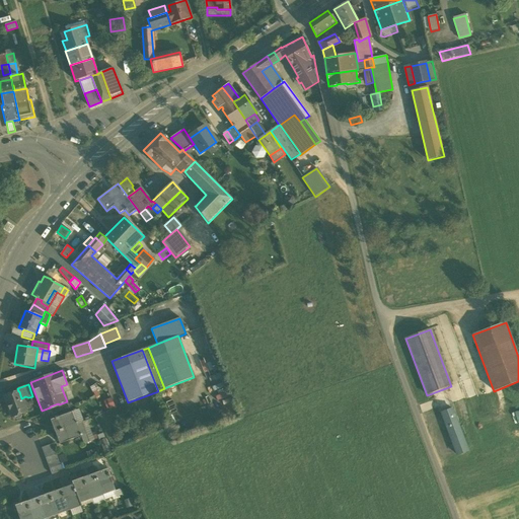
[(61,386),(67,401),(73,399),(67,384),(61,386)]
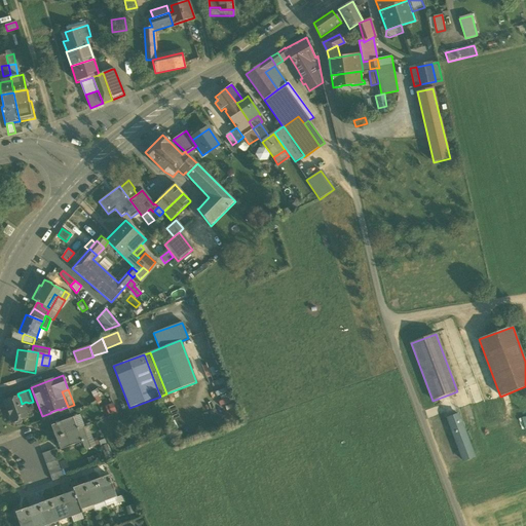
[(14,424),(16,425),(22,424),(23,422),(22,420),(28,417),(22,404),(20,397),(19,397),(6,402),(8,408),(6,408),(12,423),(13,422),(14,424)]
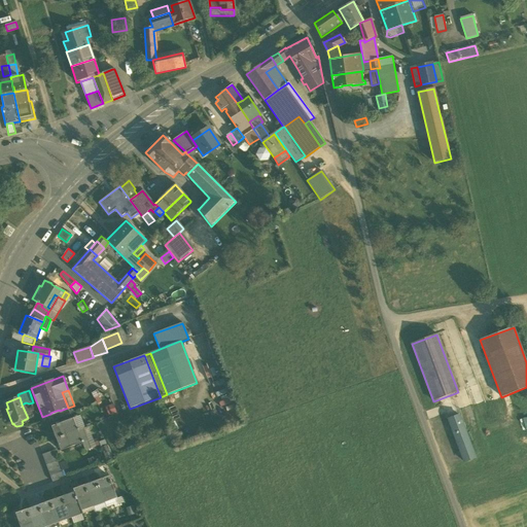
[(113,405),(105,408),(109,416),(110,415),(111,417),(117,414),(113,405)]
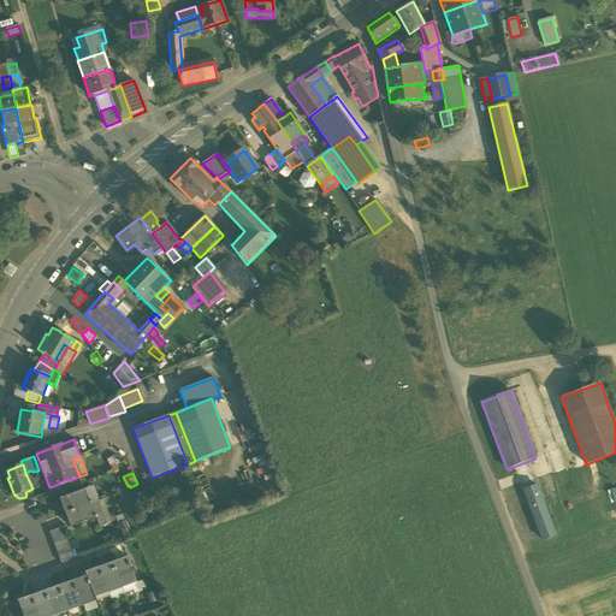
[(90,504),(99,501),(94,486),(86,490),(90,504)]
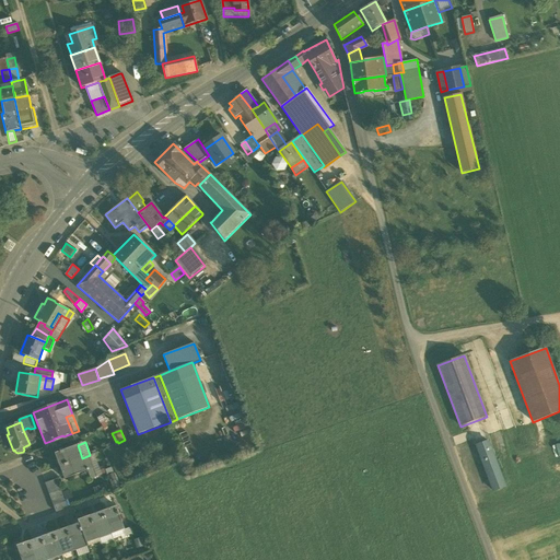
[(488,442),(476,446),(493,491),(505,487),(488,442)]
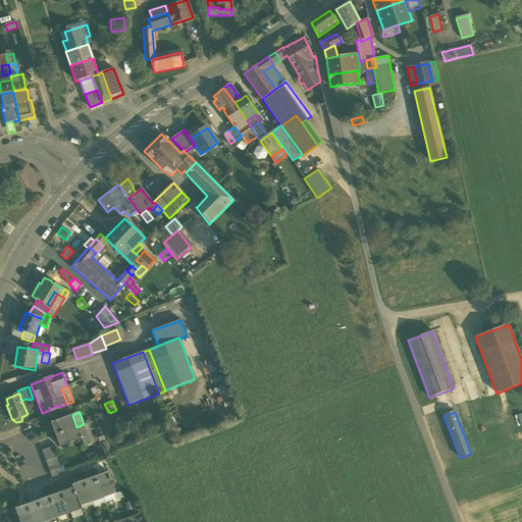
[(51,423),(56,434),(76,427),(72,415),(51,423)]
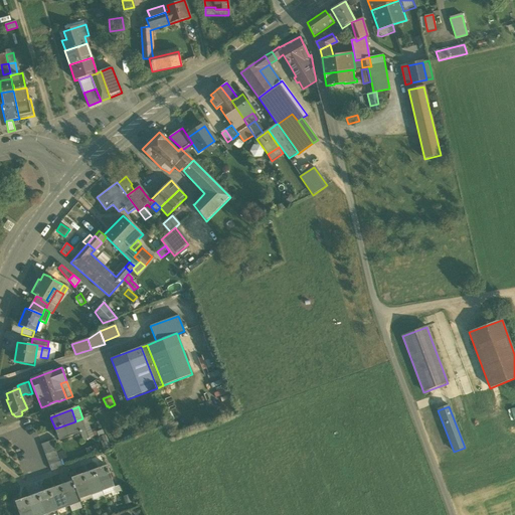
[(87,417),(82,418),(83,421),(88,431),(91,439),(94,438),(87,417)]
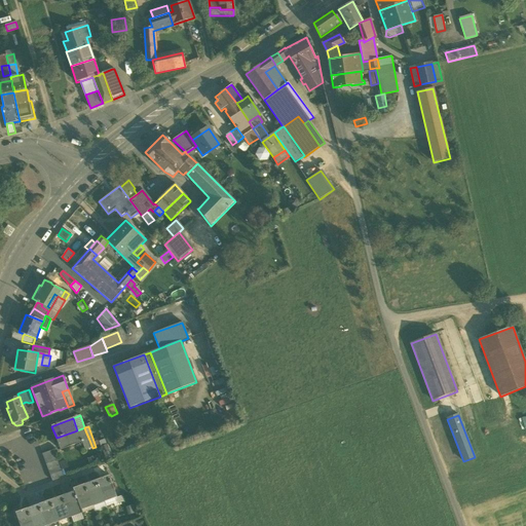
[(78,433),(77,430),(57,438),(61,450),(82,442),(78,433)]
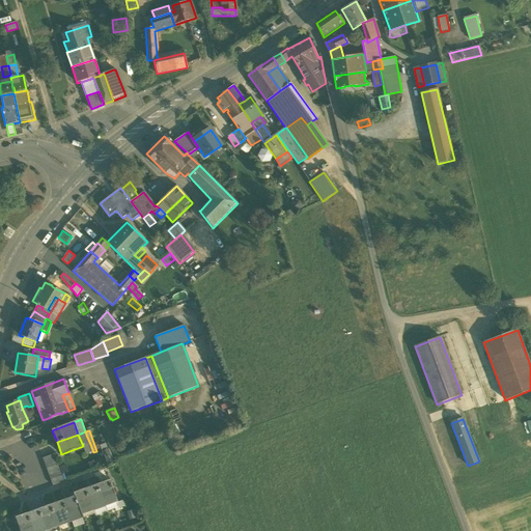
[(86,435),(79,437),(83,446),(90,444),(86,435)]
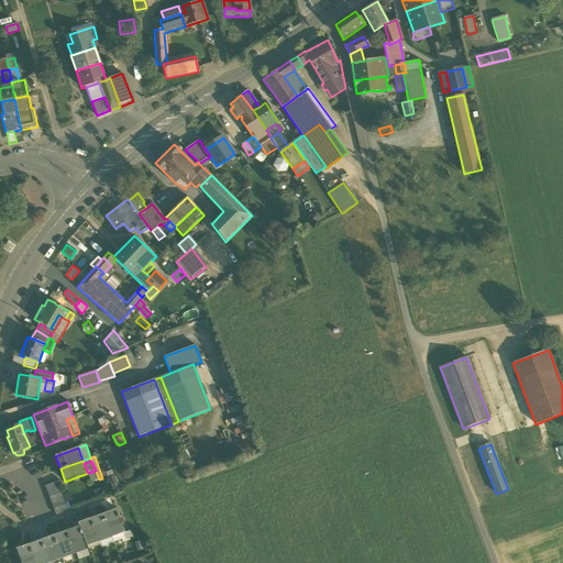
[(96,471),(88,473),(91,482),(99,479),(96,471)]
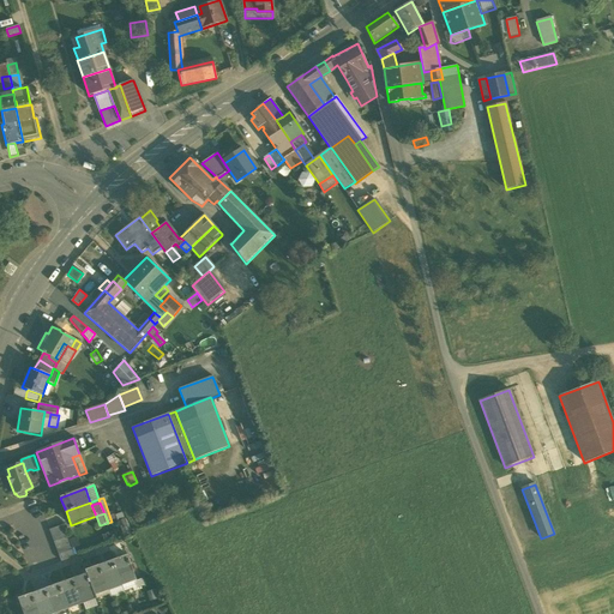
[(118,522),(121,529),(128,525),(125,518),(118,522)]
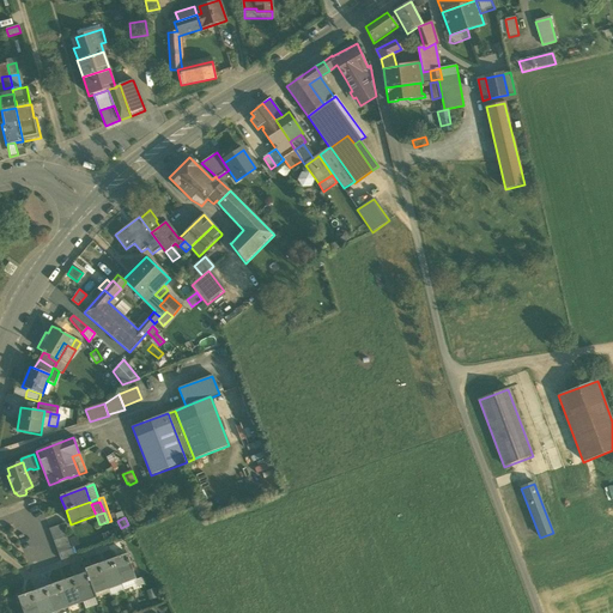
[(49,529),(52,535),(65,530),(62,525),(49,529)]
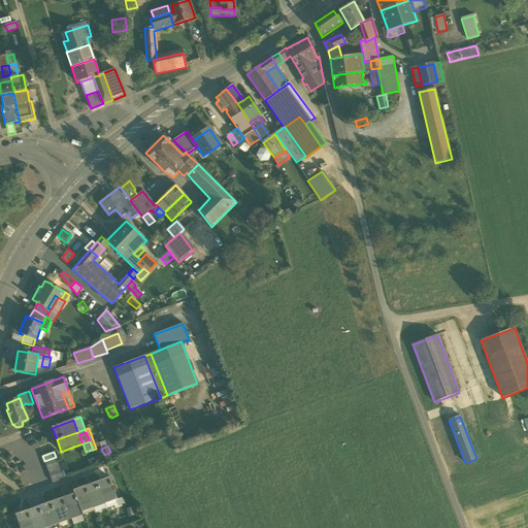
[(107,462),(113,459),(110,452),(104,455),(107,462)]
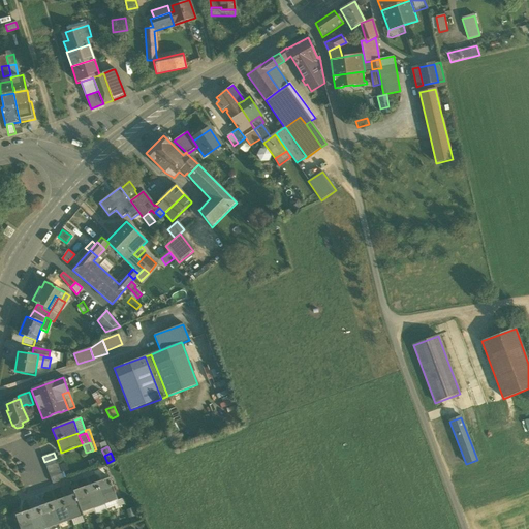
[(44,462),(47,467),(58,463),(56,458),(44,462)]
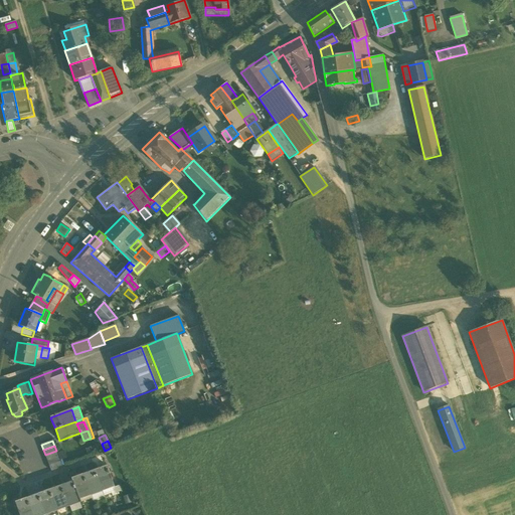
[(45,455),(47,461),(58,457),(57,454),(56,451),(45,455)]
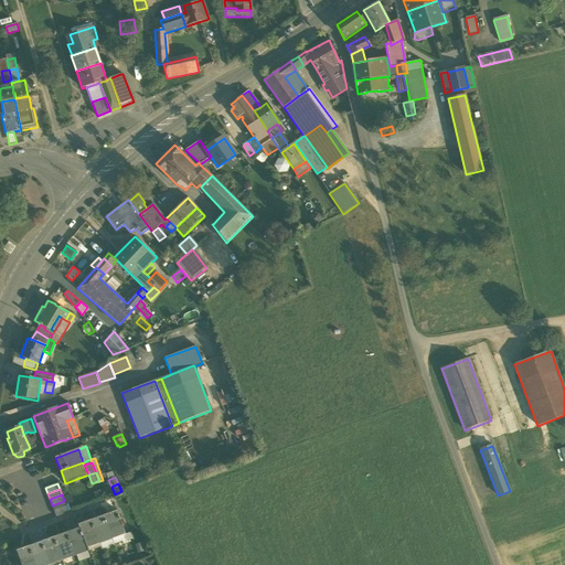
[(71,494),(63,498),(64,501),(66,505),(73,502),(71,494)]
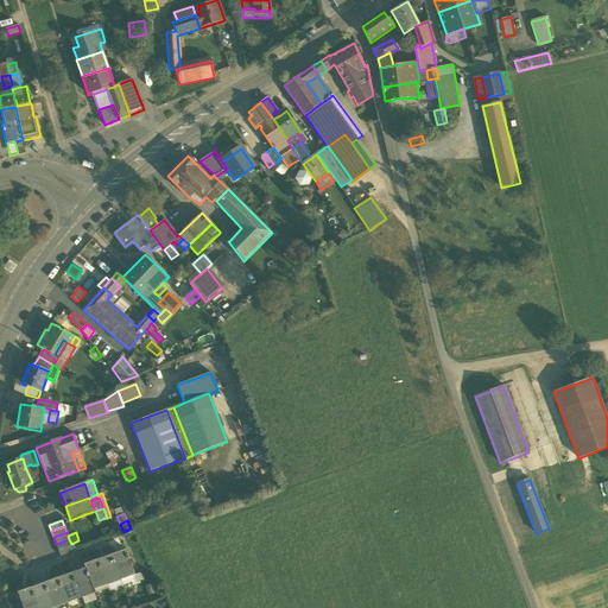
[(56,544),(58,550),(71,545),(71,544),(69,539),(56,544)]
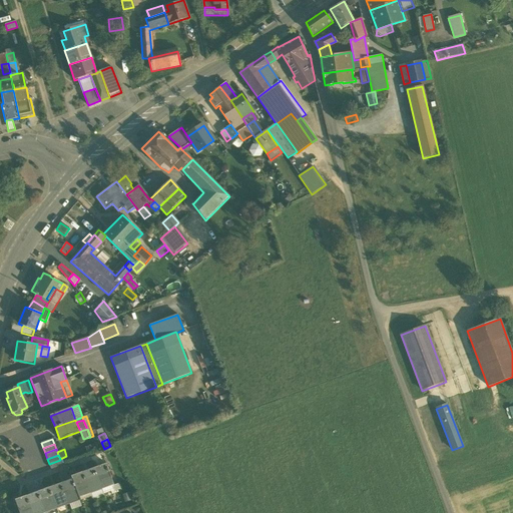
[(62,465),(60,460),(49,464),(51,469),(62,465)]
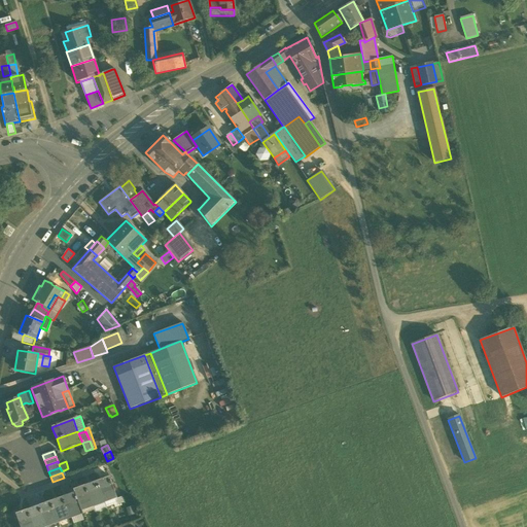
[(97,482),(104,500),(116,495),(109,477),(97,482)]
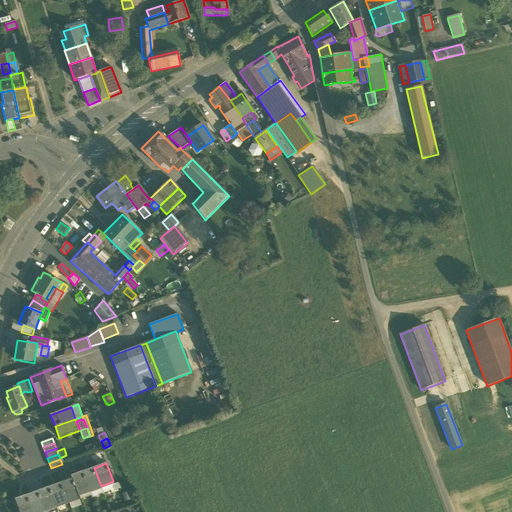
[(90,490),(101,486),(94,468),(83,472),(90,490)]
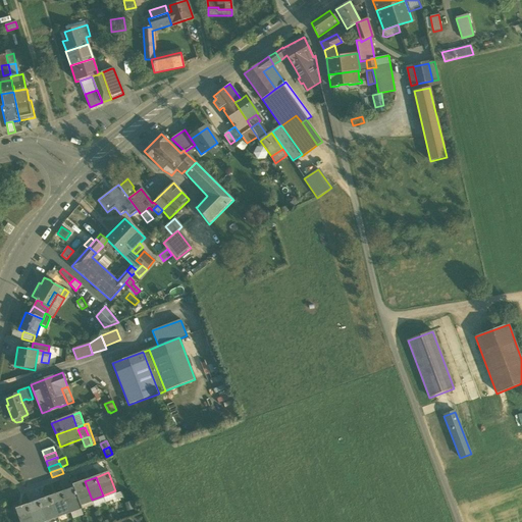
[(80,504),(92,500),(85,481),(73,485),(74,488),(80,504)]
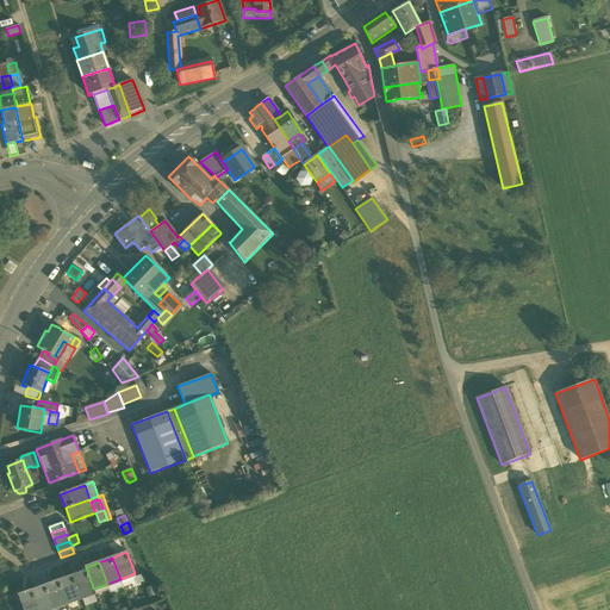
[(94,592),(93,589),(87,571),(73,576),(81,597),(94,592)]
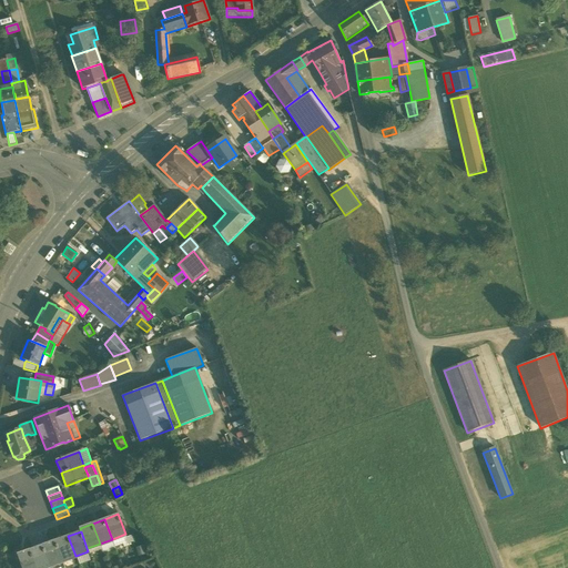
[(129,544),(125,534),(112,539),(113,541),(115,547),(123,545),(124,546),(127,546),(125,545),(129,544)]
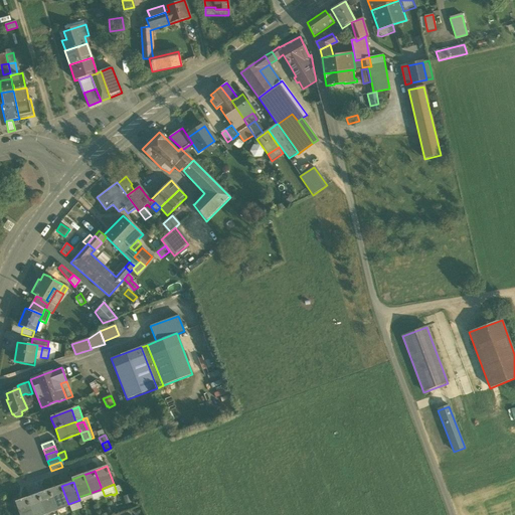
[(56,508),(68,504),(61,486),(50,490),(56,508)]
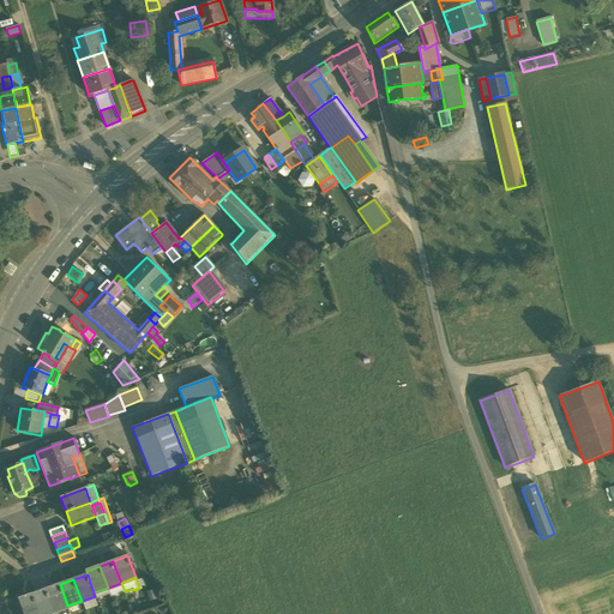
[(54,611),(67,606),(60,584),(46,589),(54,611)]
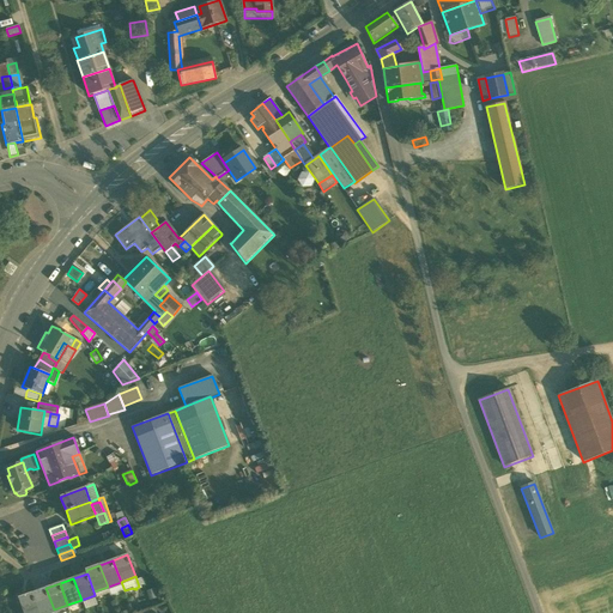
[(122,584),(109,589),(110,594),(111,598),(125,593),(125,590),(122,584)]
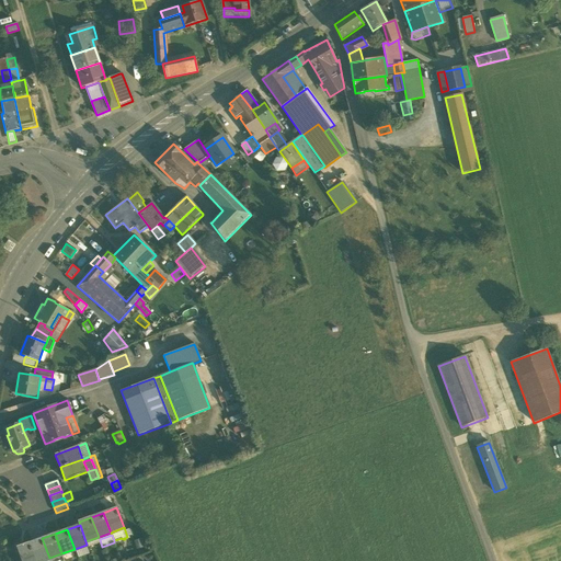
[(36,560),(39,560),(49,558),(42,538),(30,542),(36,560)]
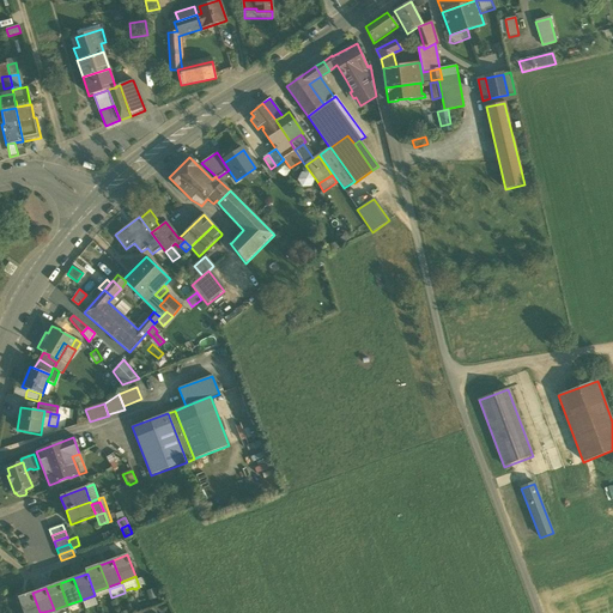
[(155,589),(146,592),(149,601),(157,599),(155,589)]
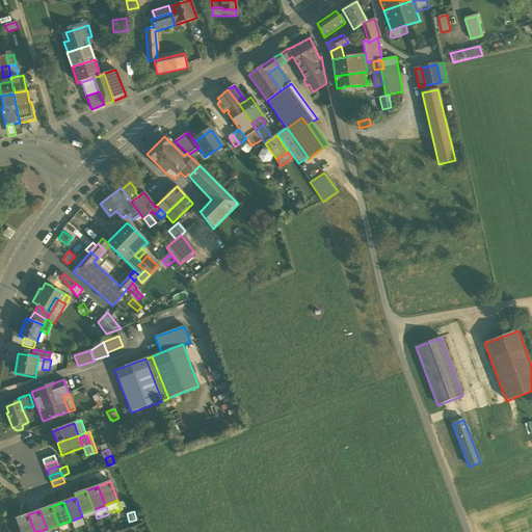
[(20,531),(34,531),(28,514),(16,519),(20,531)]
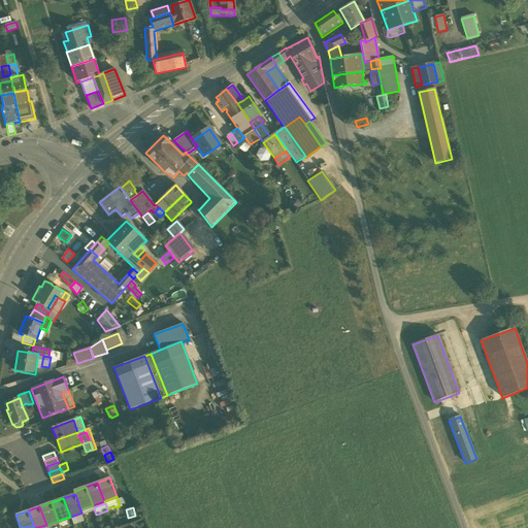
[(81,516),(71,520),(73,525),(85,522),(81,516)]
